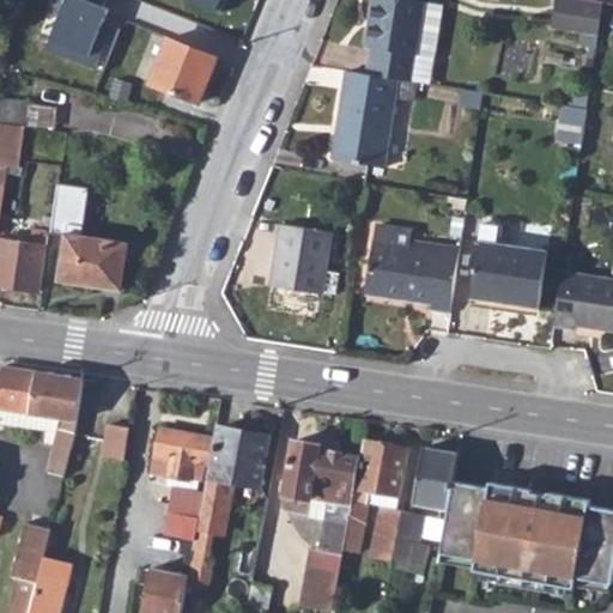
[(92,54),(109,10),(82,0),(64,0),(50,38),(92,54)]
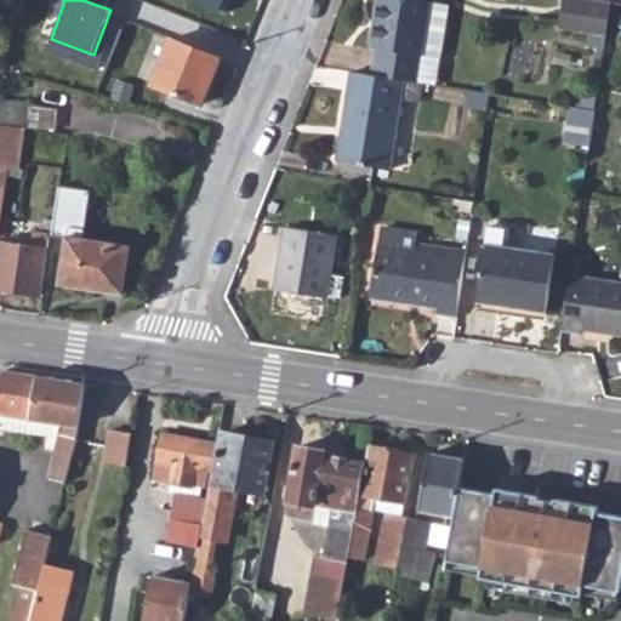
[(199,0),(224,10),(228,0),(199,0)]
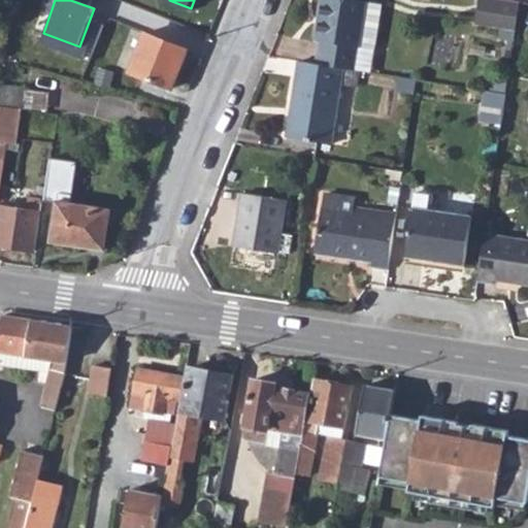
[(318,44),(315,66),(343,71),(354,72),(356,61),(358,48),(360,34),(374,36),(380,6),(335,0),(319,0),(312,44),(318,44)]
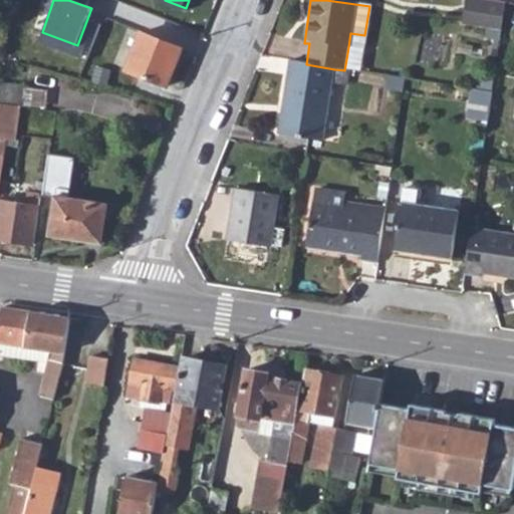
[(477,0),(466,0),(463,24),(488,28),(502,31),(506,4),(477,0)]
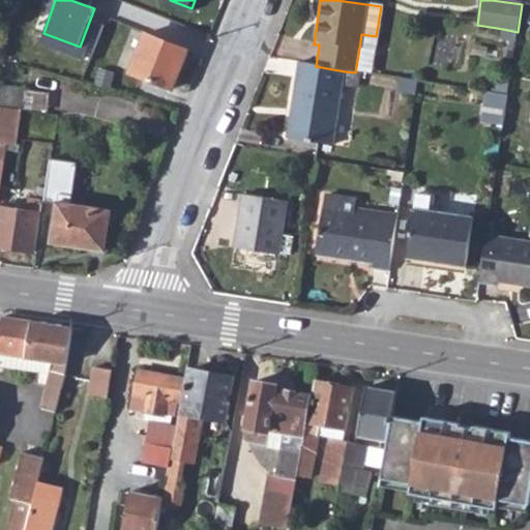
[(503,29),(502,39),(517,41),(518,32),(503,29)]
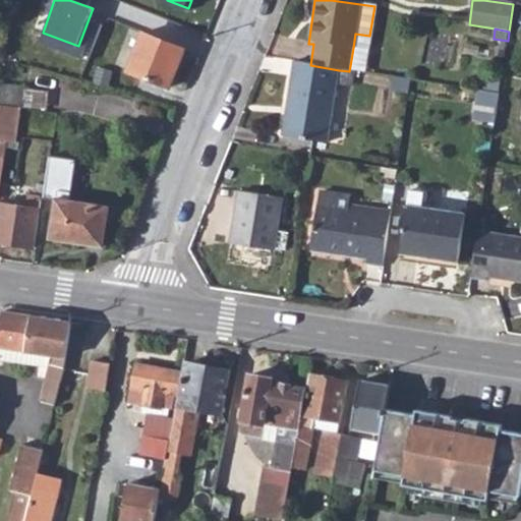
[(40,42),(82,57),(85,49),(78,46),(43,33),(40,42)]
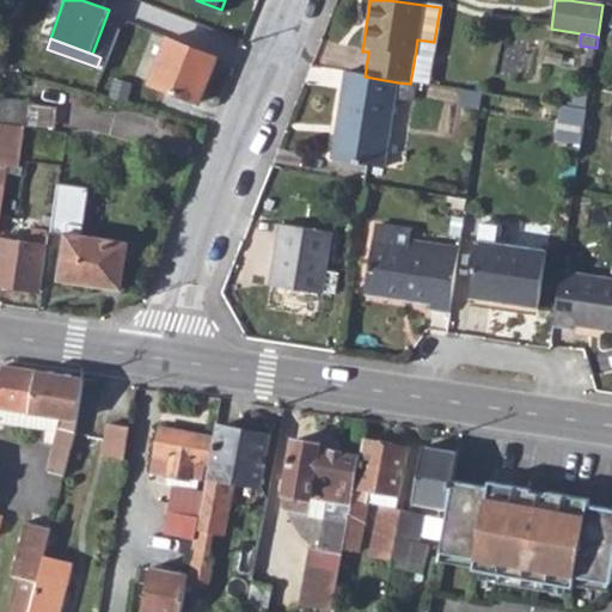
[(171,40),(153,85),(202,104),(220,59),(171,40)]
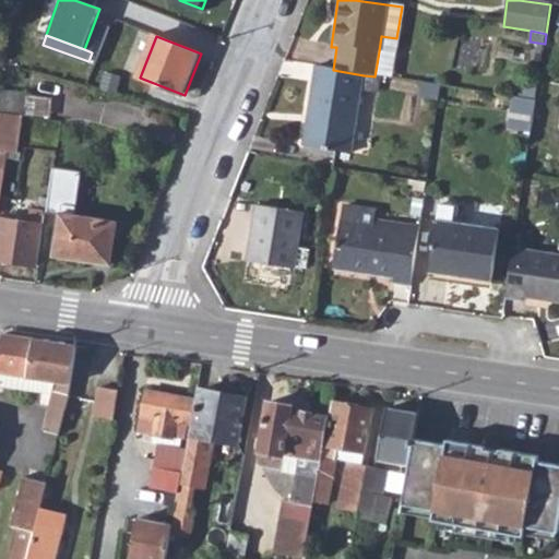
[(381,36),(379,51),(395,54),(396,38),(381,36)]
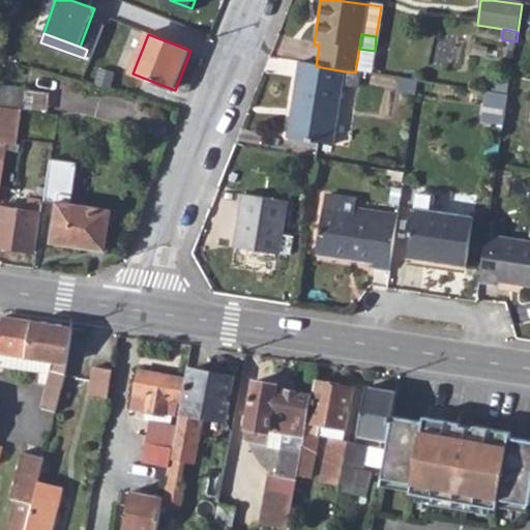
[(316,66),(299,64),(289,140),(333,146),(342,88),(345,71),(316,66)]
